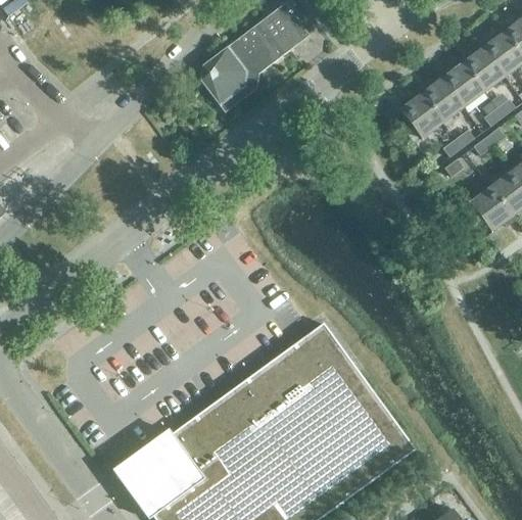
[(285,0),(232,41),(202,62),(200,78),(226,110),(257,87),(259,71),(309,33),(290,8),(295,3),(293,0),(285,0)]
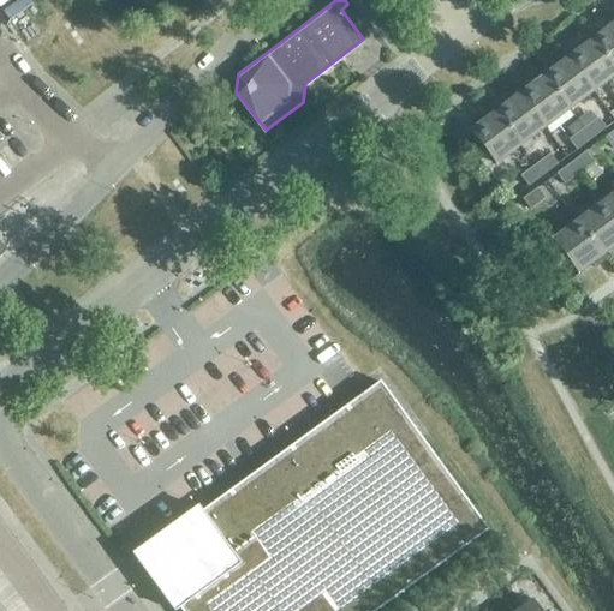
[(613,19),(603,28),(600,23),(589,30),(592,35),(592,36),(613,65),(613,19)]
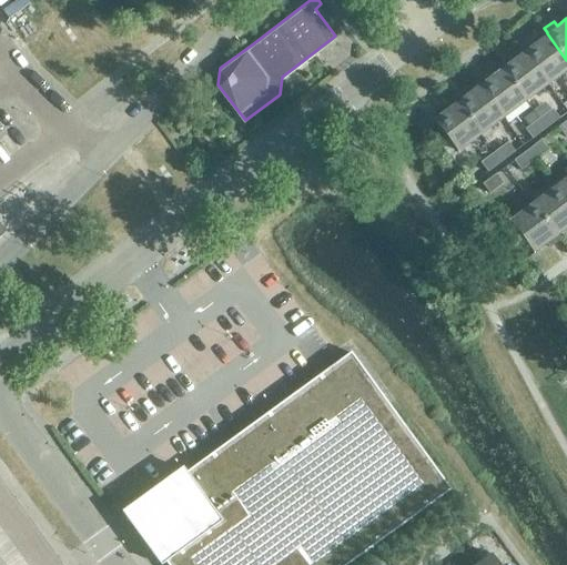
[(548,81),(566,67),(566,60),(547,33),(535,42),(532,38),(522,44),(525,49),(524,50),(548,81)]
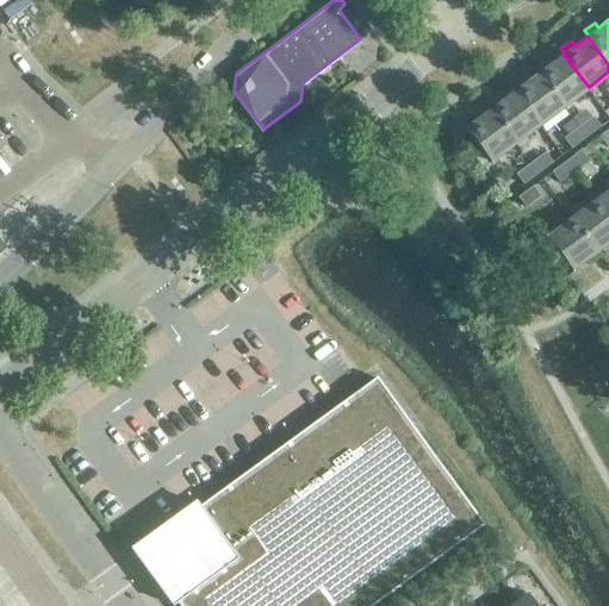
[(565,105),(589,87),(563,54),(550,63),(546,58),(536,67),(540,72),(565,105)]
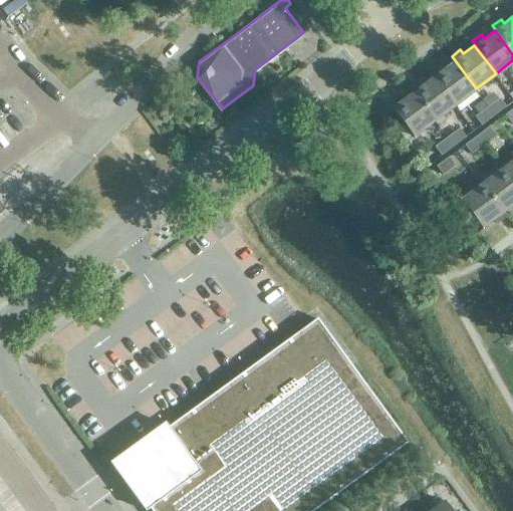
[(456,103),(476,88),(455,60),(444,68),(441,64),(432,71),(435,75),(434,75),(456,103)]
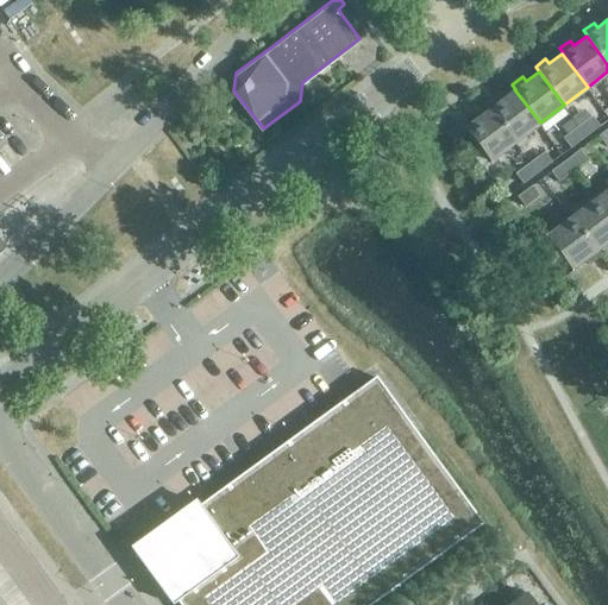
[(515,140),(540,123),(514,89),(502,99),(499,94),(488,102),(491,106),(490,107),(515,140)]
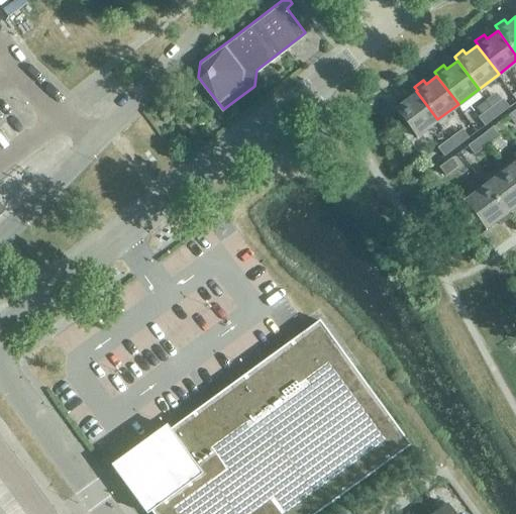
[(417,135),(437,119),(416,91),(405,99),(402,95),(392,102),(417,135)]
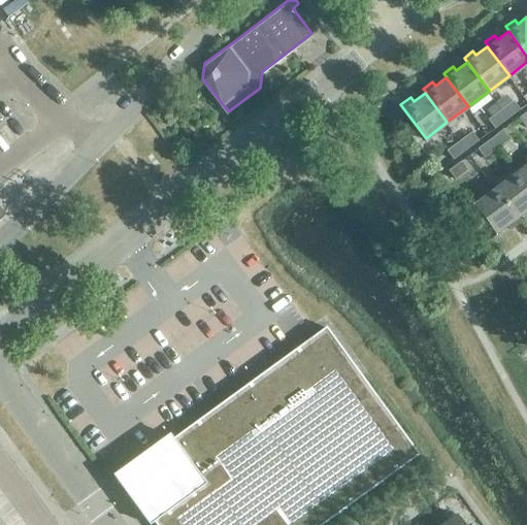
[(502,109),(509,118),(521,109),(514,100),(502,109)]
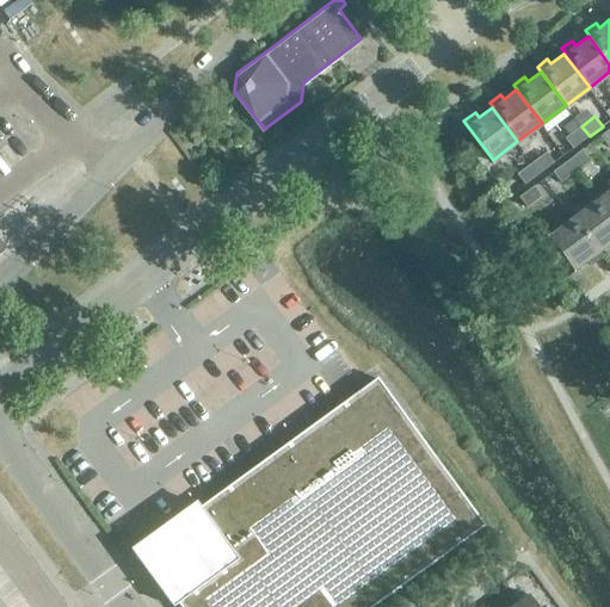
[(581,127),(566,138),(574,148),(590,136),(581,127)]
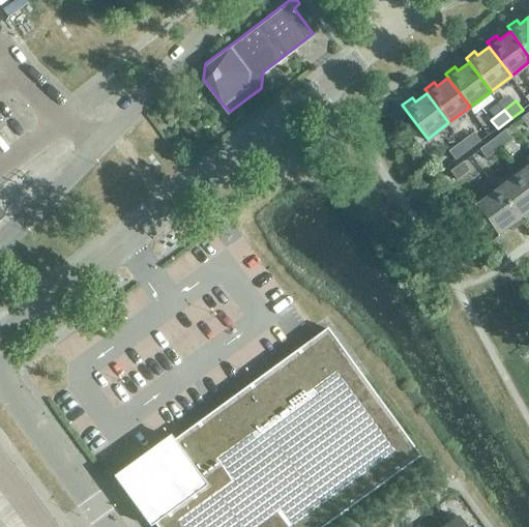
[(499,147),(511,139),(505,129),(493,139),(499,147)]
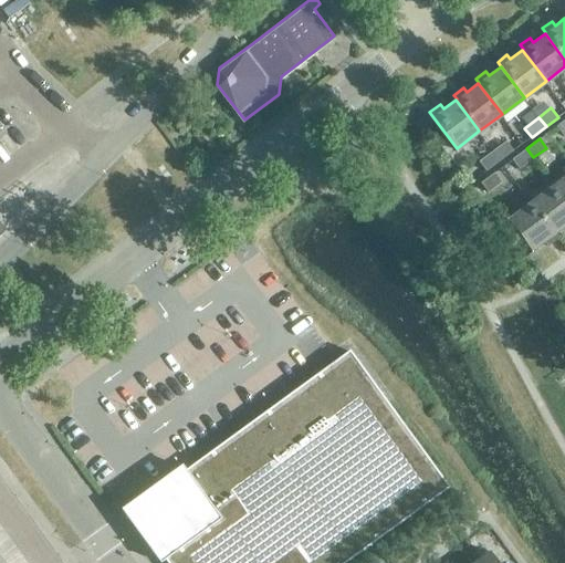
[(494,150),(501,160),(514,150),(506,141),(494,150)]
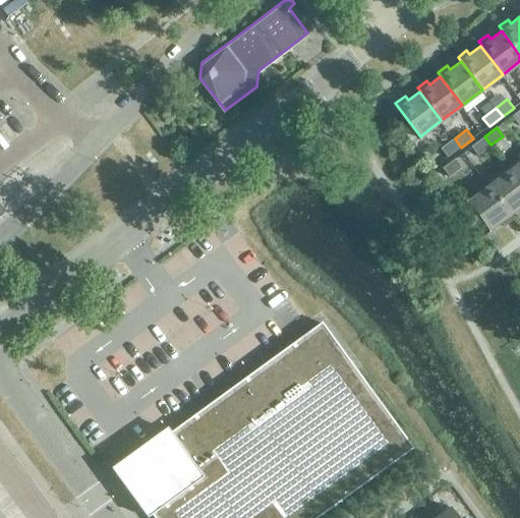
[(472,145),(478,154),(490,145),(484,136),(472,145)]
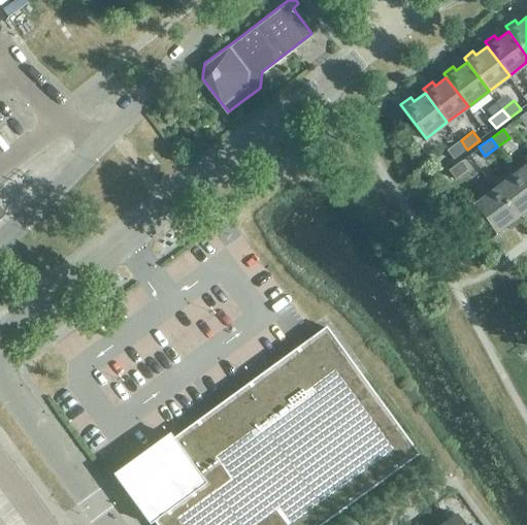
[(461,140),(448,150),(455,159),(467,150),(461,140)]
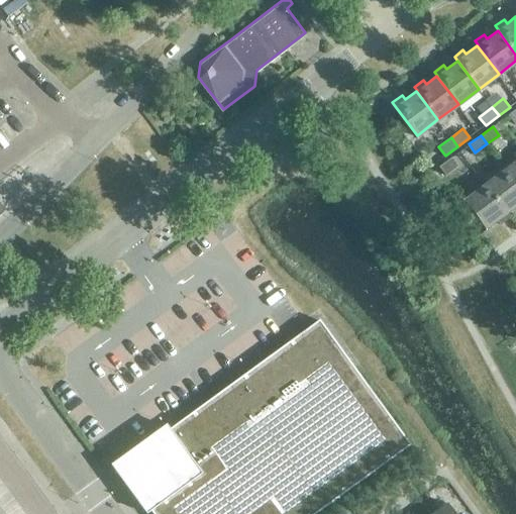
[(440,165),(447,174),(458,165),(451,157),(440,165)]
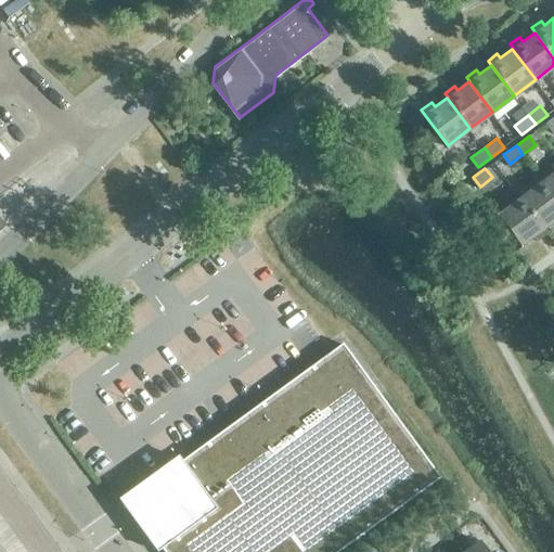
[(553,170),(542,180),(553,196),(553,170)]
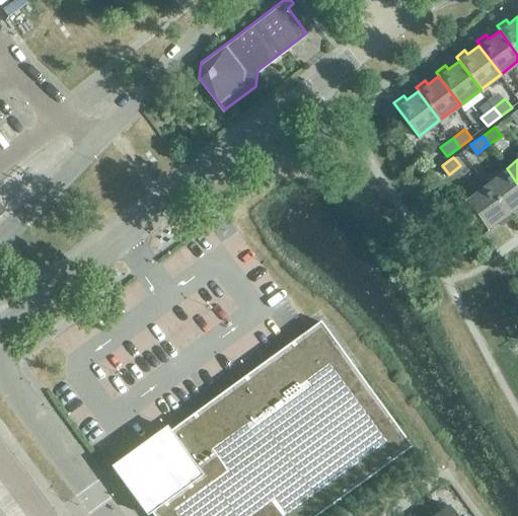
[(487,183),(511,217),(512,216),(508,211),(517,205),(517,183),(507,168),(487,183)]
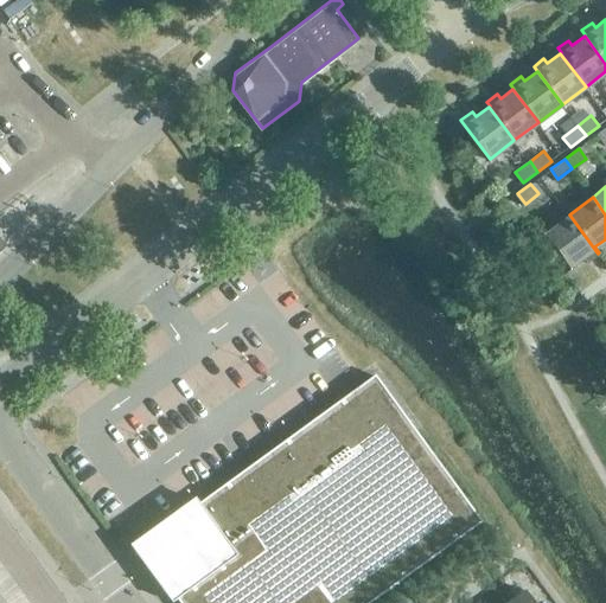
[(588,261),(598,254),(569,215),(544,232),(571,265),(585,255),(588,261)]
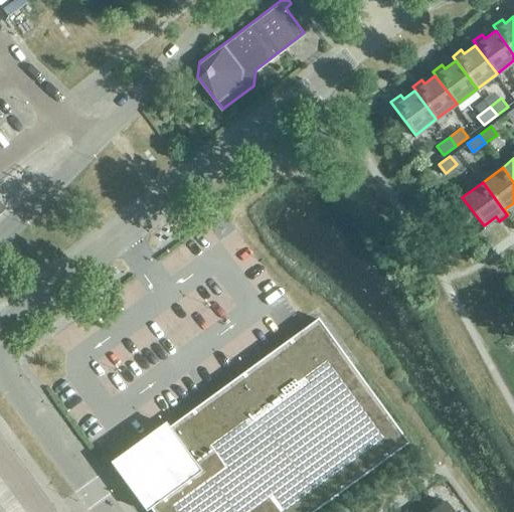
[(312,511),(409,442),(319,317),(167,428),(184,452),(136,487),(154,511),(312,511)]
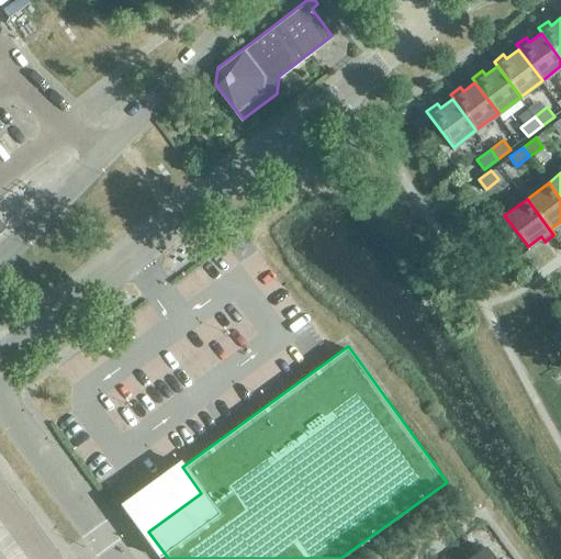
[(495,558),(486,546),(467,558),(495,558)]
